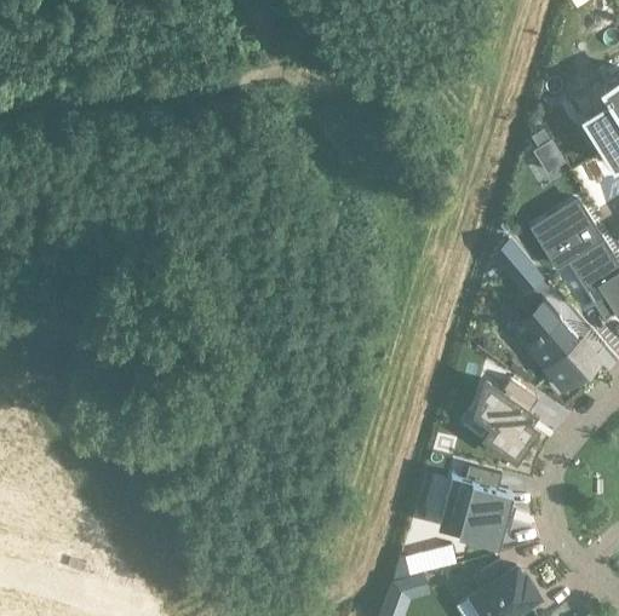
[(603,0),(575,0),(588,18),(608,6),(603,0)]
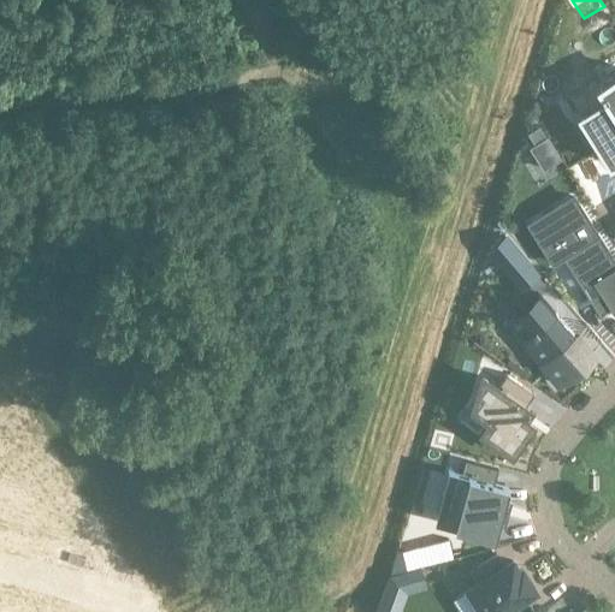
[(608,102),(579,120),(595,147),(598,144),(611,166),(614,164),(614,81),(601,90),(608,102)]
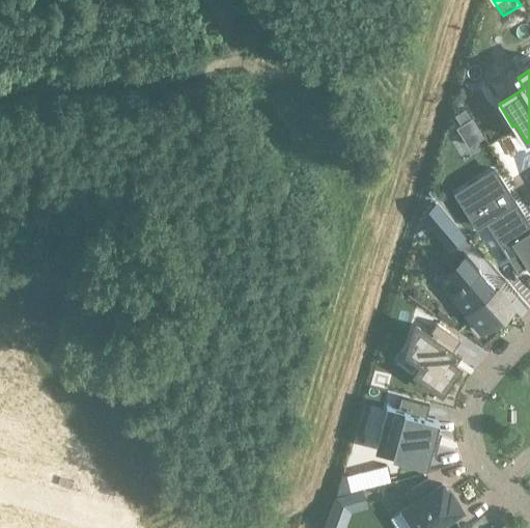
[(465,112),(454,118),(461,128),(456,131),(469,149),(483,140),(472,121),(471,121),(465,112)]
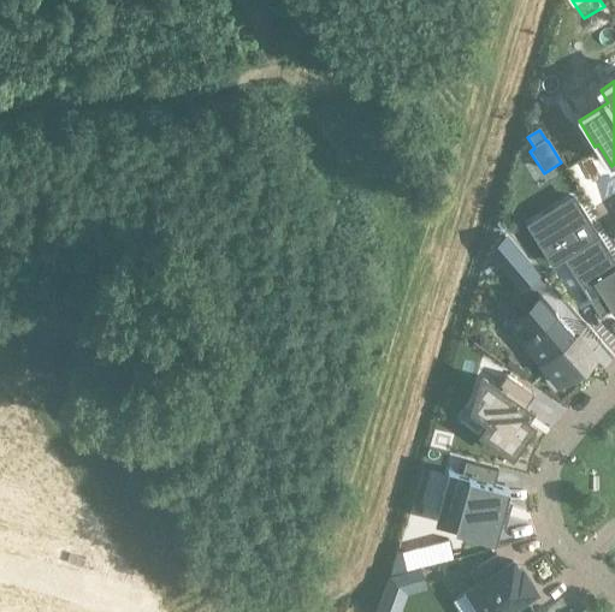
[(575,200),(532,227),(556,266),(577,254),(602,293),(590,302),(581,307),(583,308),(591,303),(601,319),(613,310),(614,313),(614,267),(598,241),(599,239),(575,200)]
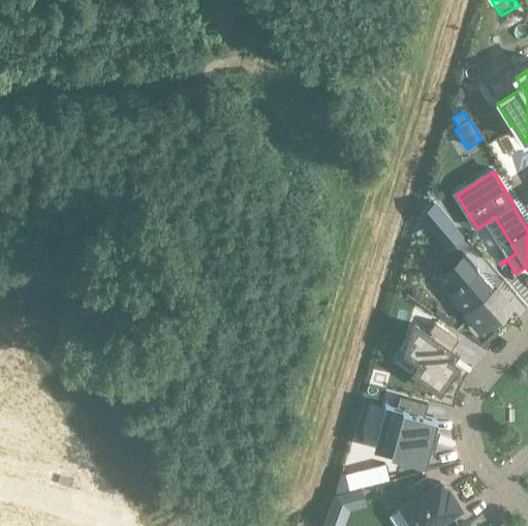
[(436,206),(421,219),(447,250),(463,237),(436,206)]
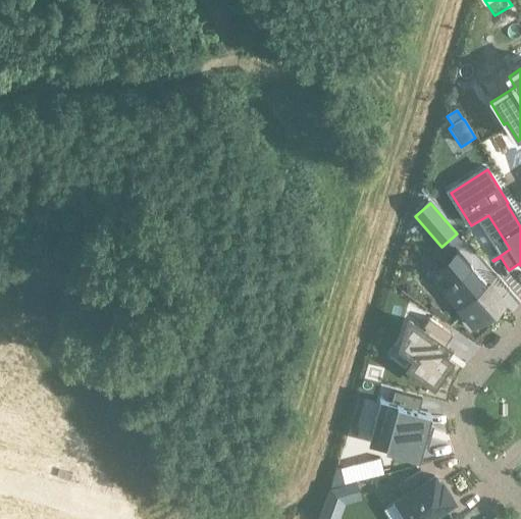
[(438,267),(436,268),(441,273),(451,283),(452,282),(453,283),(452,286),(443,294),(472,328),(502,303),(472,268),(457,251),(456,252),(458,254),(440,269),(438,267)]
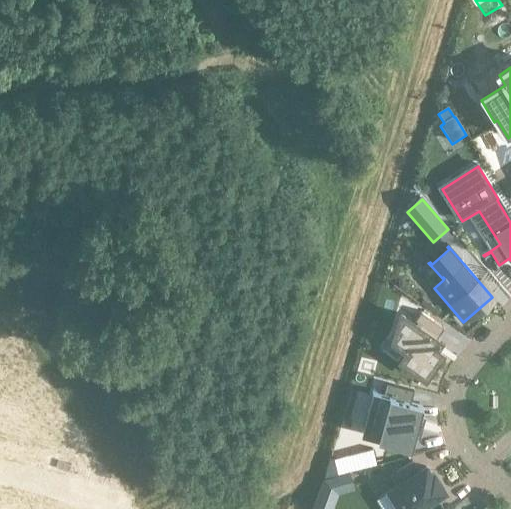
[(444,329),(421,313),(414,324),(402,316),(394,341),(408,352),(401,362),(425,379),(442,355),(435,350),(440,343),(437,340),(444,329)]
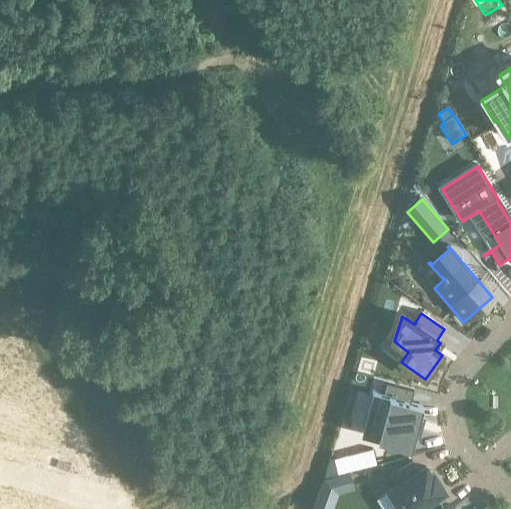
[(375,395),(365,434),(409,446),(412,435),(418,437),(422,421),(416,420),(420,405),(411,403),(414,392),(387,385),(384,395),(373,392),(372,394),(375,395)]
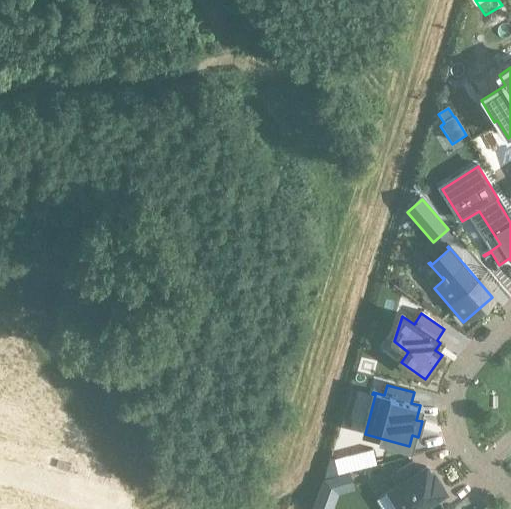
[(331,458),(325,478),(377,465),(373,450),(334,460),(331,458)]
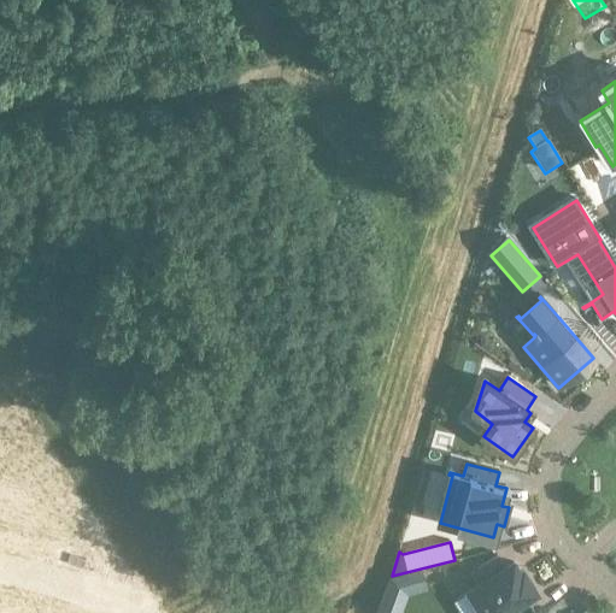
[(480,585),(470,593),(482,612),(505,612),(537,593),(534,590),(535,589),(534,588),(533,588),(526,578),(527,577),(527,576),(524,576),(523,573),(521,575),(514,565),(506,570),(498,556),(471,573),(480,585)]
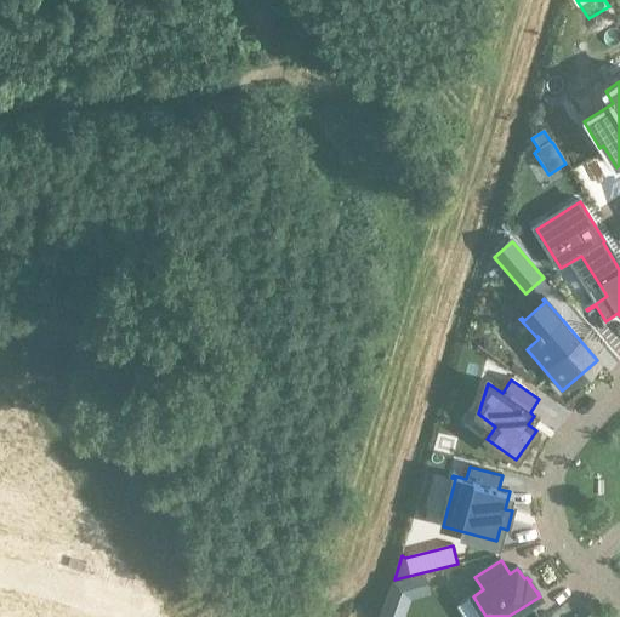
[(393,582),(381,616),(403,616),(410,598),(428,593),(424,573),(393,582)]
